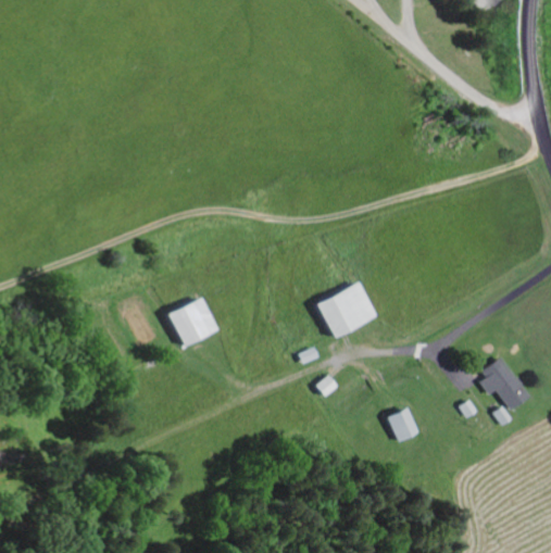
[(333,337),(376,316),(360,283),(316,303),(333,337)]
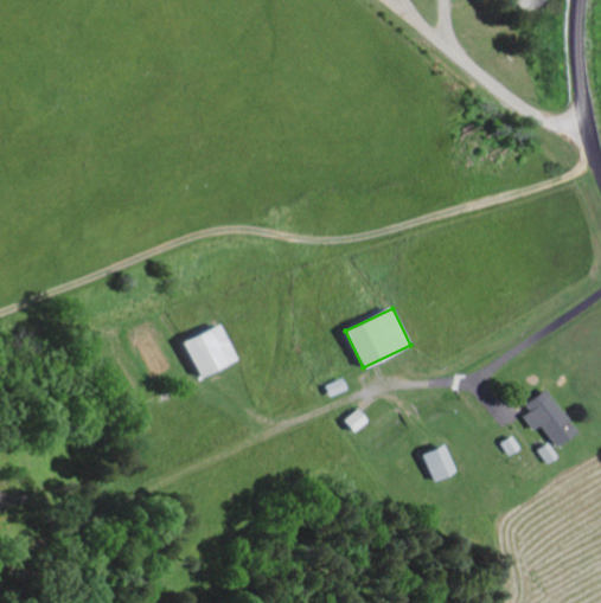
[(199,377),(236,360),(219,325),(183,340),(199,377)]
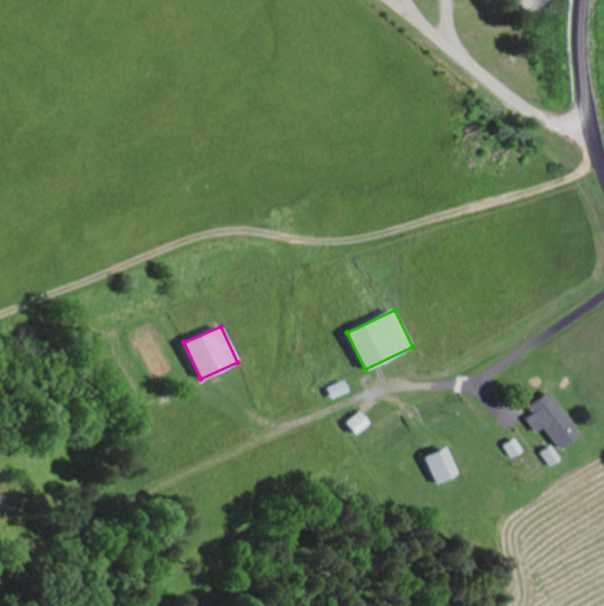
[(348,393),(346,381),(328,386),(330,398),(348,393)]
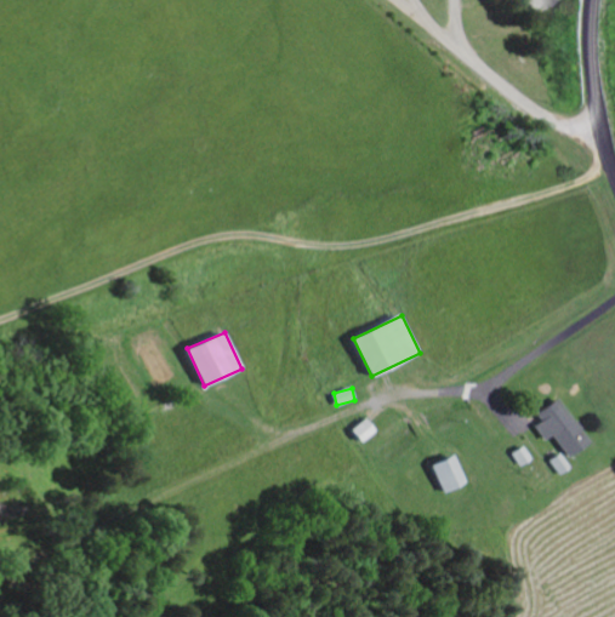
[(591,445),(561,398),(537,413),(542,422),(536,426),(547,441),(556,435),(570,458),(591,445)]
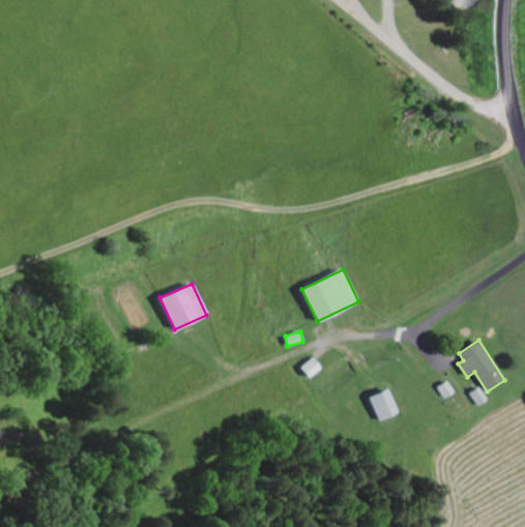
[(301,368),(310,378),(321,368),(313,357),(301,368)]
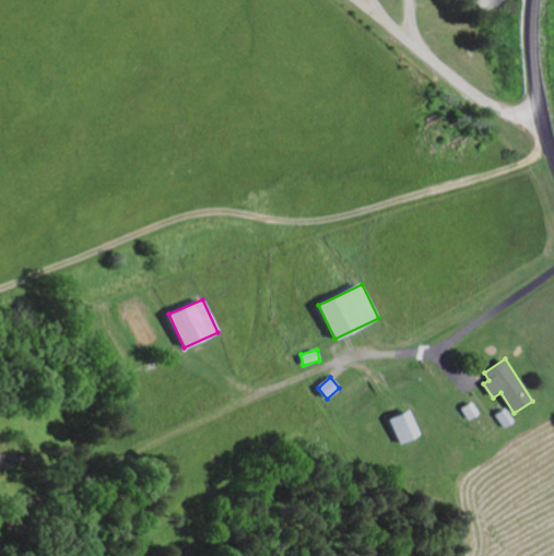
[(480,415),(474,403),(463,407),(469,420),(480,415)]
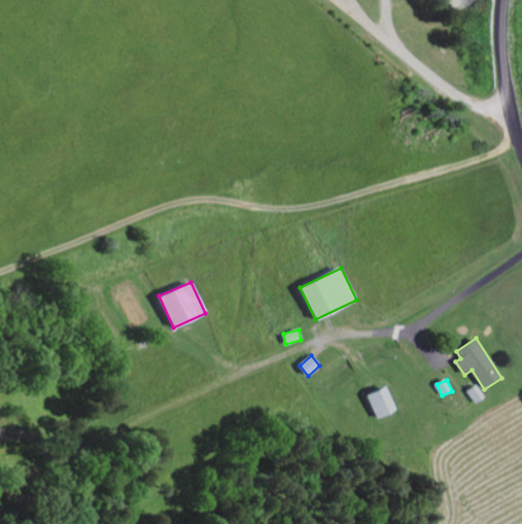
[(370,393),(378,418),(397,411),(388,387),(370,393)]
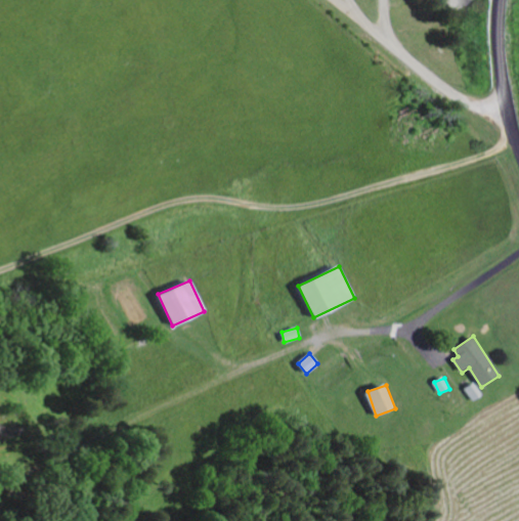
All buildings are outlined.
